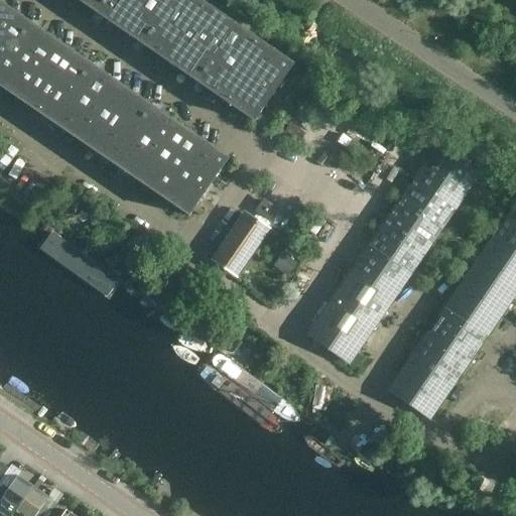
[(275,54),(195,0),(78,0),(238,109),(237,111),(254,122),(263,109),(262,108),(282,79),(283,79),(293,66),(275,53),(275,54)]
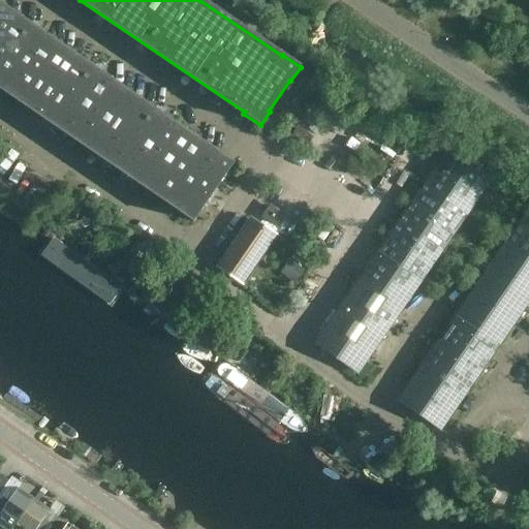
[(215,153),(0,5),(0,87),(177,209),(176,210),(193,222),(204,209),(201,208),(223,178),(224,178),(234,164),(216,152),(215,153)]
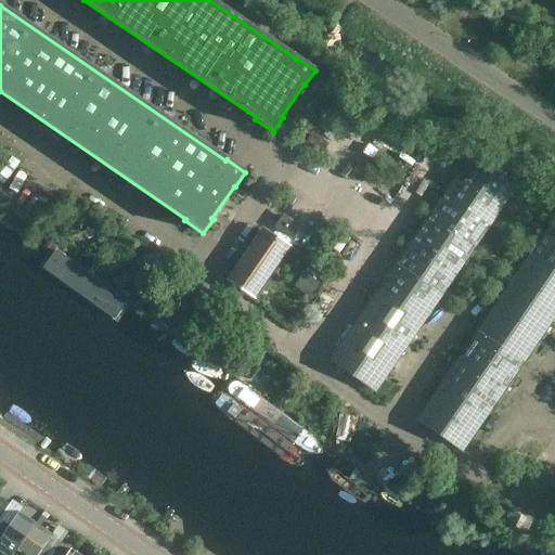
[(485,234),(513,193),(468,162),(440,203),(485,234)]
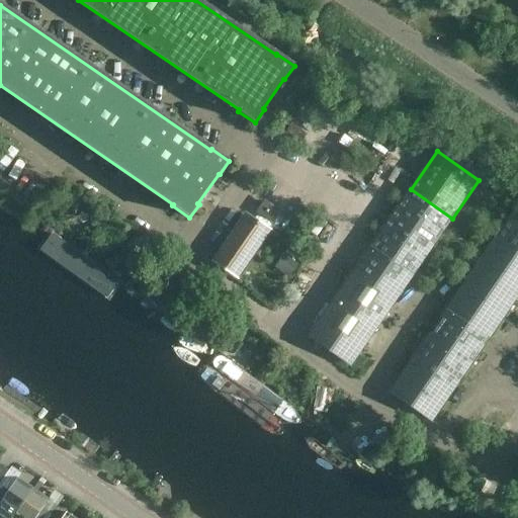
[(452,219),(411,189),(397,209),(438,238),(452,219)]
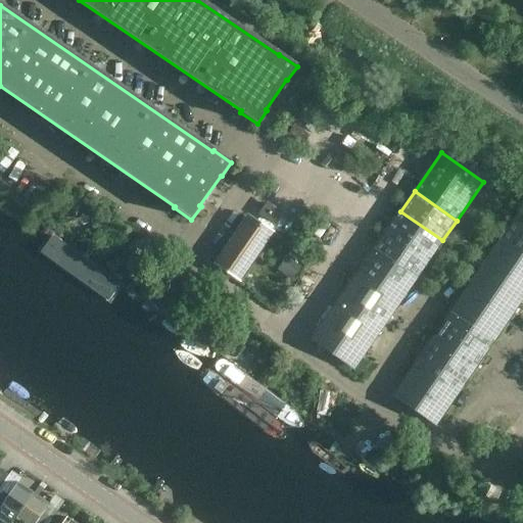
[(272,223),(278,212),(267,204),(259,215),(272,223)]
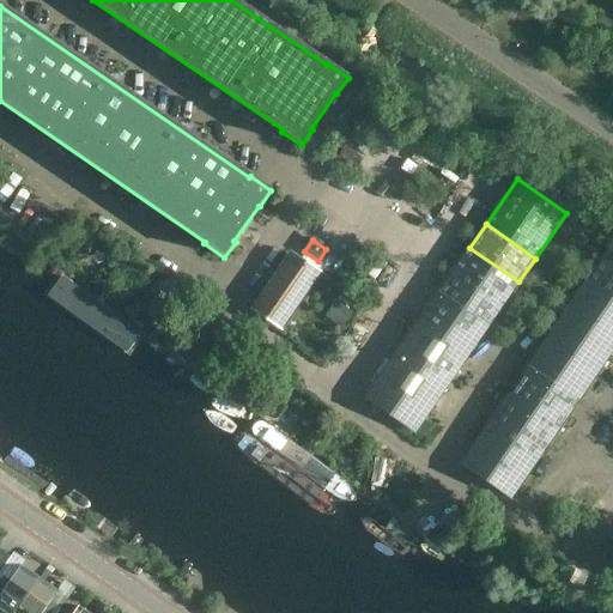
[(612,302),(612,244),(587,284),(612,302)]
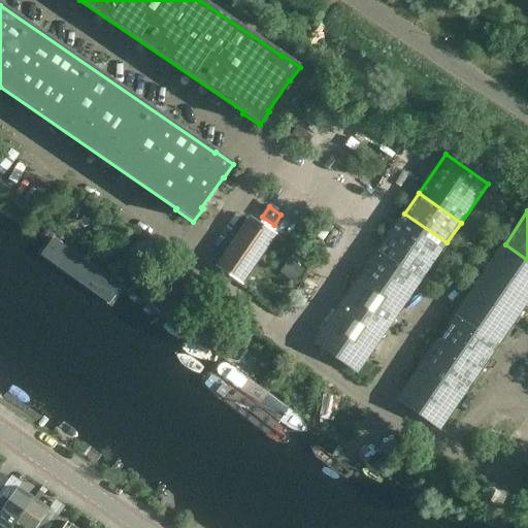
[(447,242),(404,213),(396,225),(438,255),(447,242)]
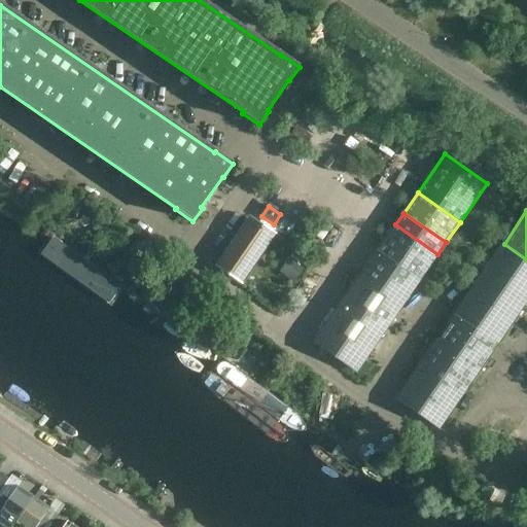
[(242,283),(274,237),(249,220),(217,266),(242,283)]
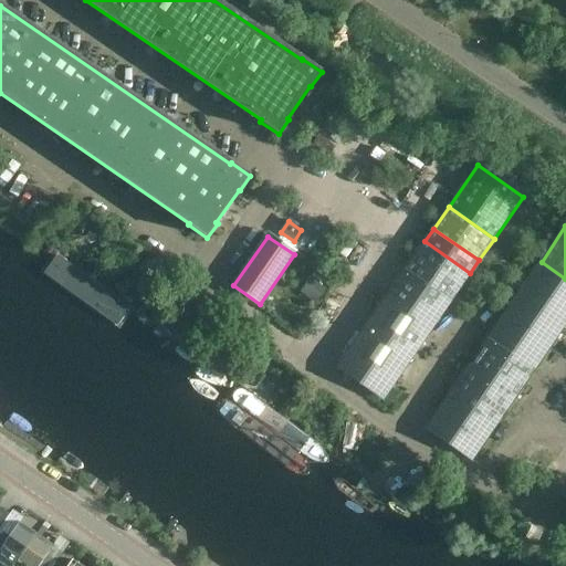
[(428,334),(470,273),(425,241),(383,303),(428,334)]
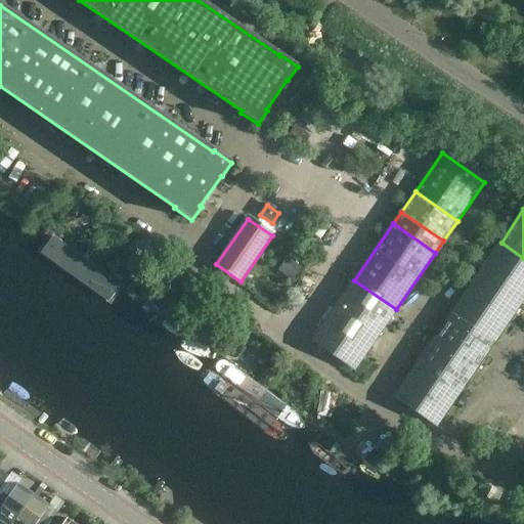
[(48,234),(36,252),(107,304),(121,286),(48,234)]
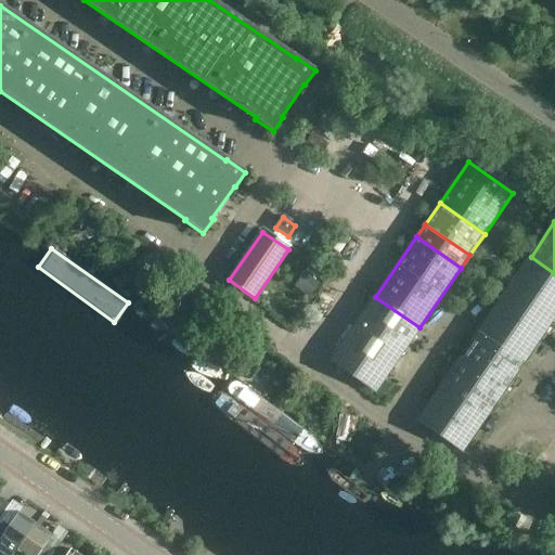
[(552,322),(554,317),(554,273),(531,257),(507,292),(552,322)]
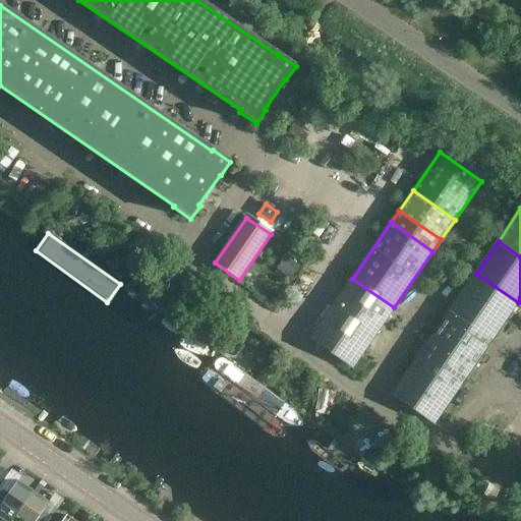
[(496,335),(518,302),(476,274),(454,306),(496,335)]
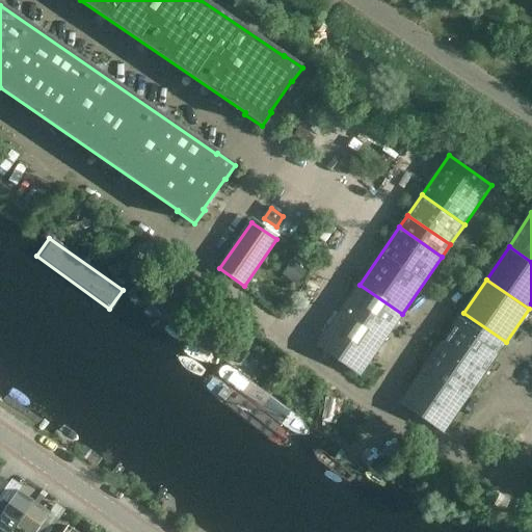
[(381,345),(402,314),(360,285),(339,315),(381,345)]
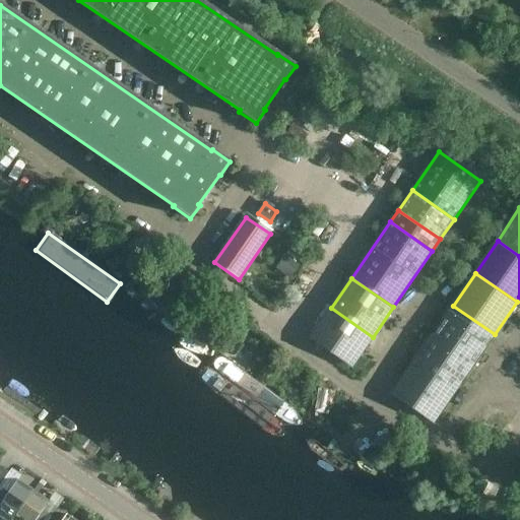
[(472,367),(495,334),(453,306),(431,338),(472,367)]
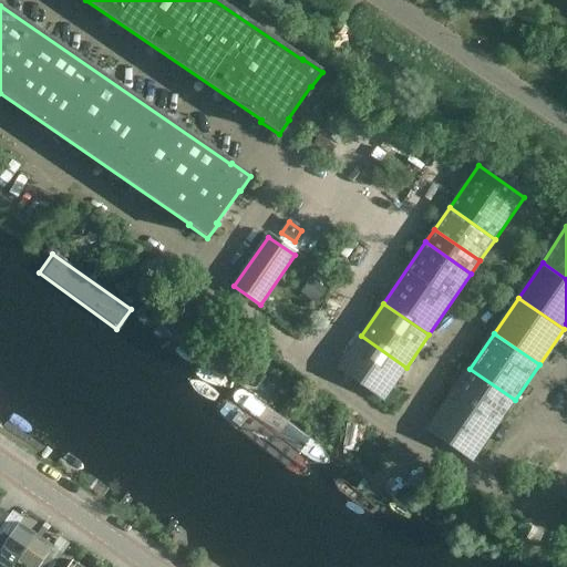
[(406,368),(361,336),(350,352),(395,383),(406,368)]
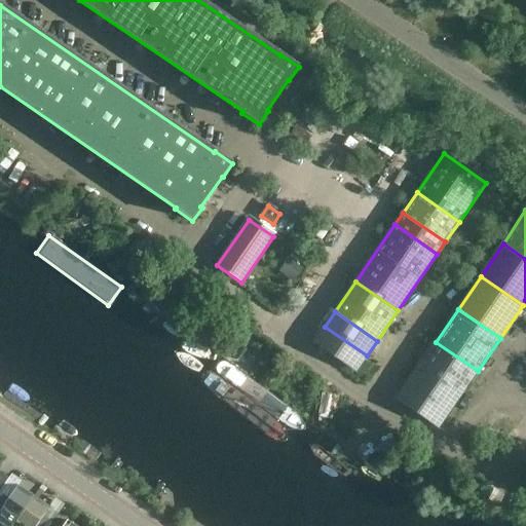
[(367,355),(325,327),(314,341),(357,371),(367,355)]
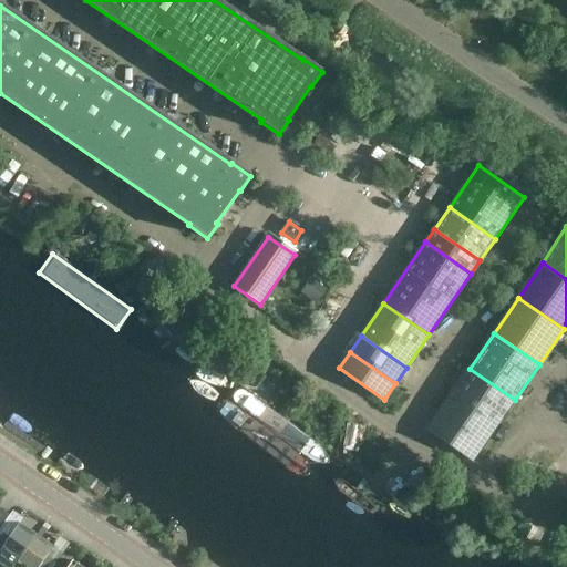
[(491,435),(515,400),(470,369),(445,404),(491,435)]
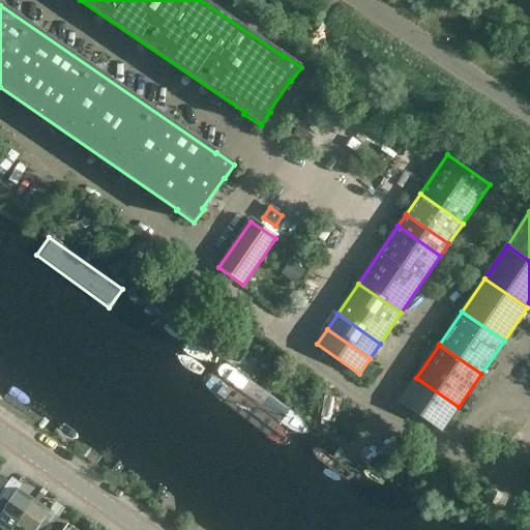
[(459,407),(416,378),(401,401),(442,431),(459,407)]
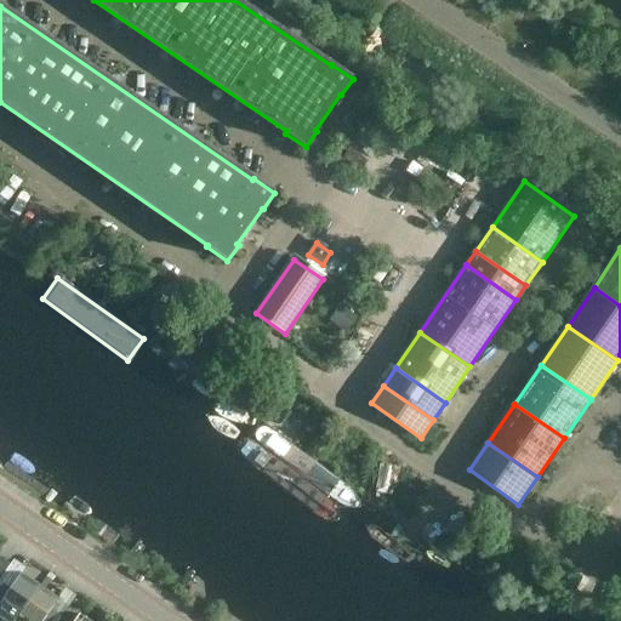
[(22,573),(9,592),(1,587),(0,588),(0,604),(18,617),(40,586),(22,573)]
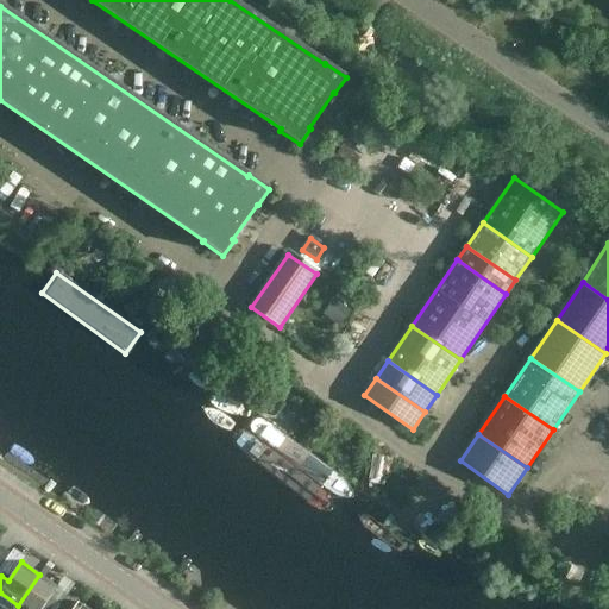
[(58,588),(39,575),(18,606),(16,608),(52,608),(57,603),(50,598),(58,588)]
